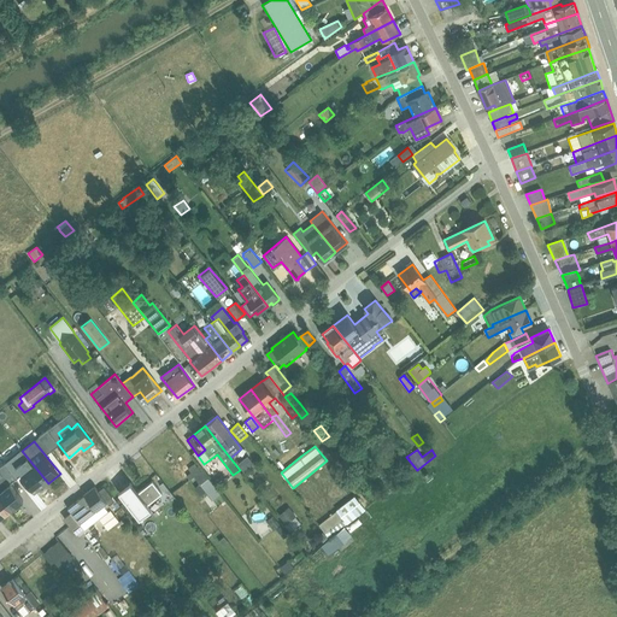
[(0,472),(1,475),(0,475),(0,494),(11,510),(23,500),(10,483),(16,479),(4,464),(0,466),(0,472)]
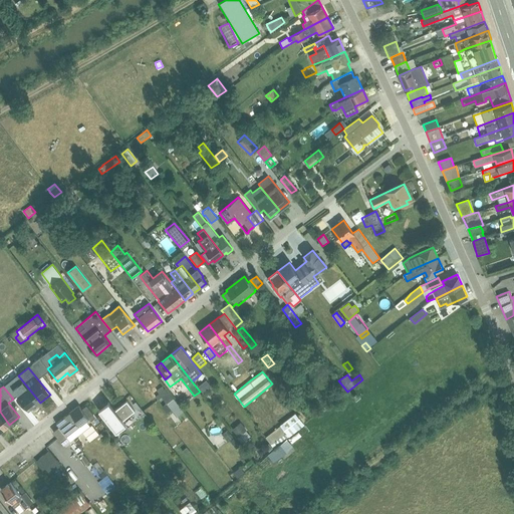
[(162,387),(157,391),(167,404),(172,400),(162,387)]
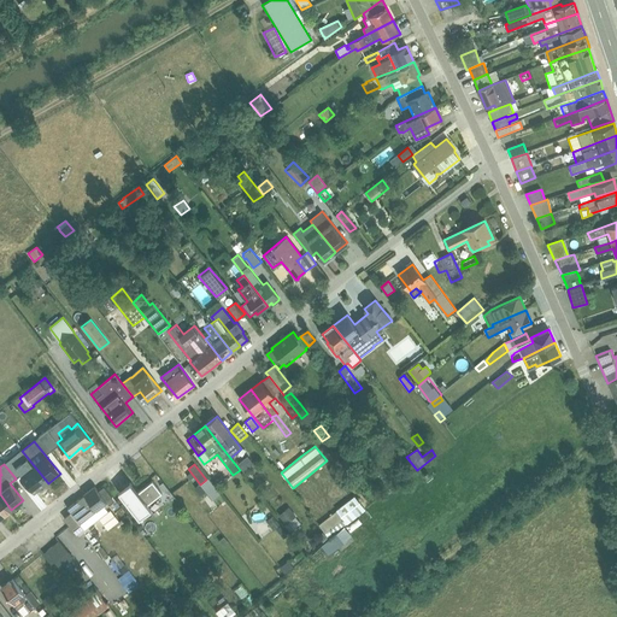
[(152,481),(137,492),(130,483),(118,493),(125,501),(140,518),(151,509),(148,505),(162,493),(152,481)]
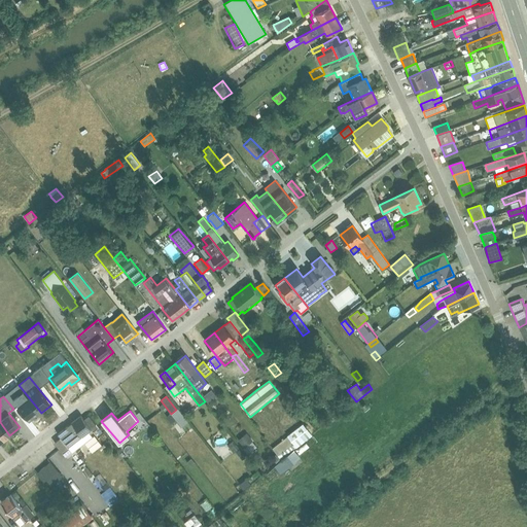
[(61,438),(72,452),(78,448),(82,445),(92,436),(89,432),(91,430),(93,433),(96,430),(94,427),(96,425),(89,416),(83,420),(81,416),(58,434),(61,438)]
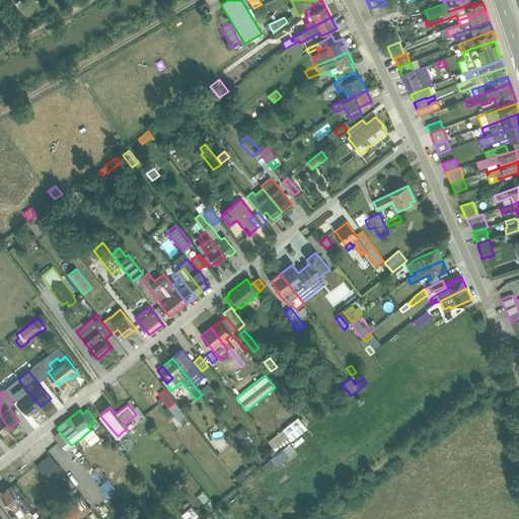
[(0,435),(9,429),(0,416),(0,435)]
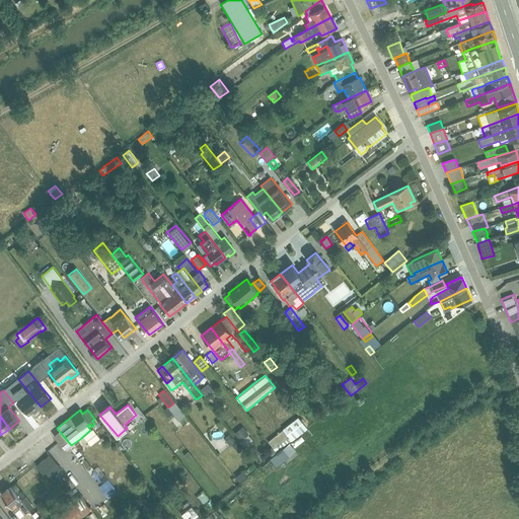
[(284,431),(292,440),(292,441),(307,429),(298,418),(283,430),(284,431)]
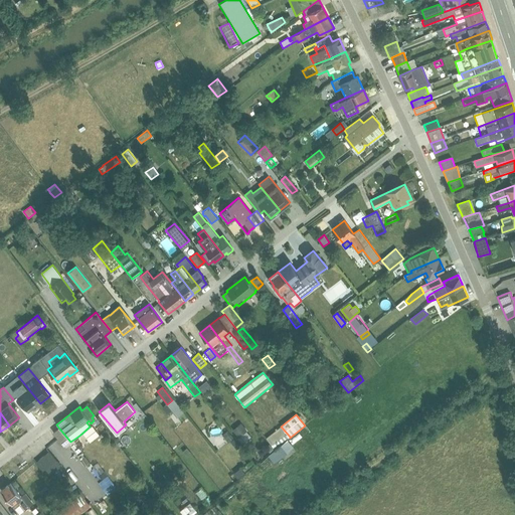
[(241,423),(232,431),(238,438),(237,439),(242,445),(250,438),(246,432),(246,431),(241,423)]
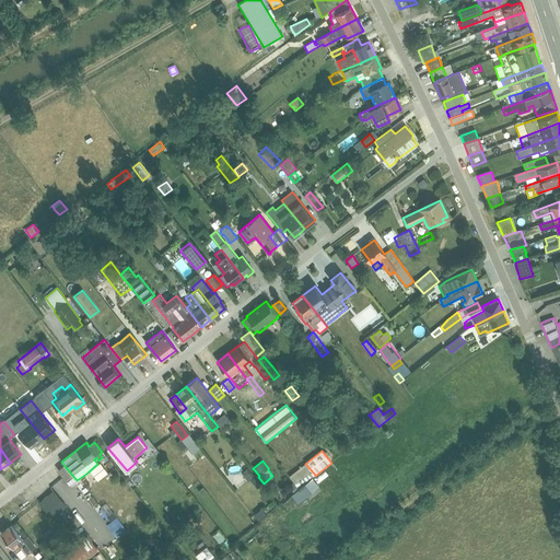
[(315,475),(306,465),(290,478),(298,488),(315,475)]
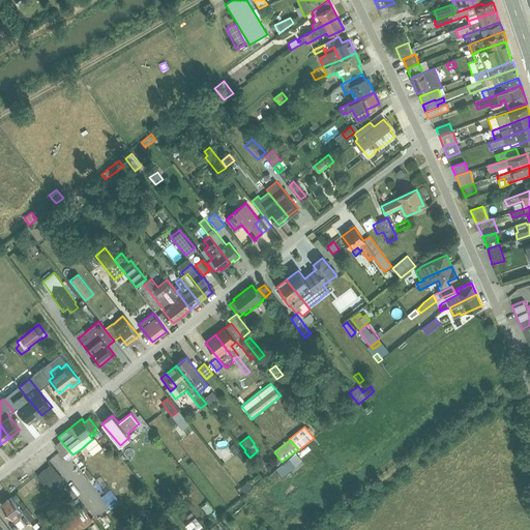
[(234,443),(229,448),(234,455),(240,451),(234,443)]
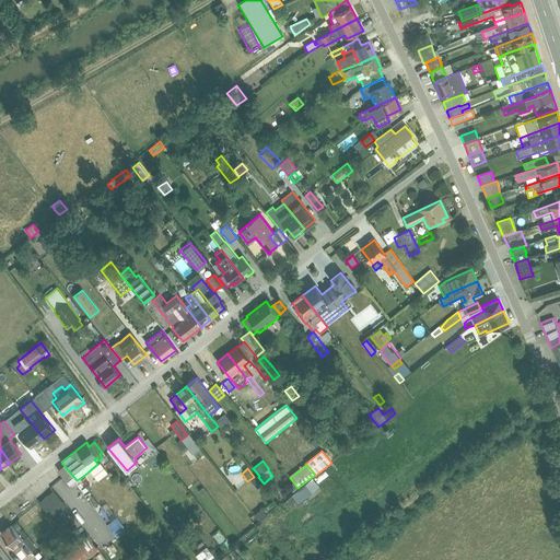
[(255,477),(251,480),(257,489),(261,486),(255,477)]
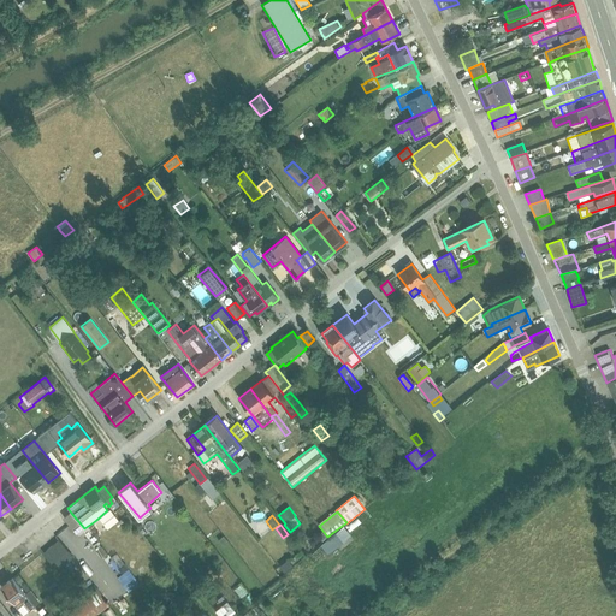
[(343,527),(321,545),(329,552),(350,535),(343,527)]
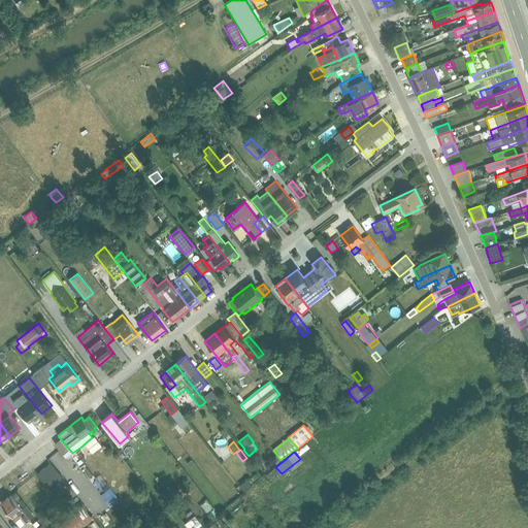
[(51,463),(45,467),(53,475),(58,471),(51,463)]
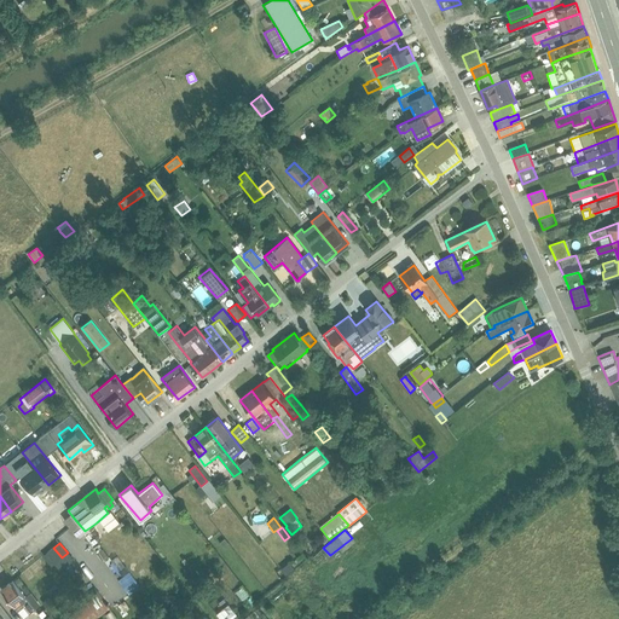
[(103,549),(97,554),(103,562),(109,557),(103,549)]
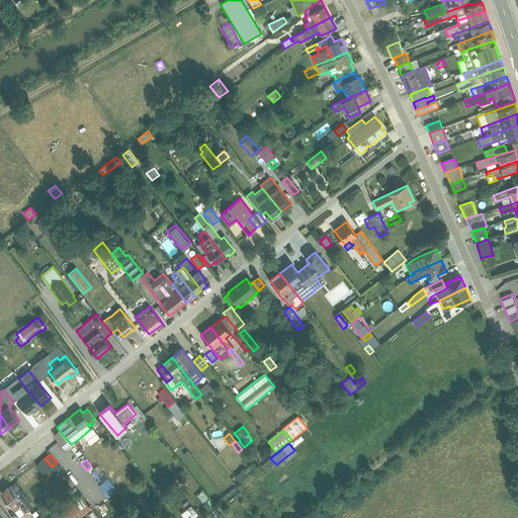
[(98,465),(93,469),(102,482),(107,478),(98,465)]
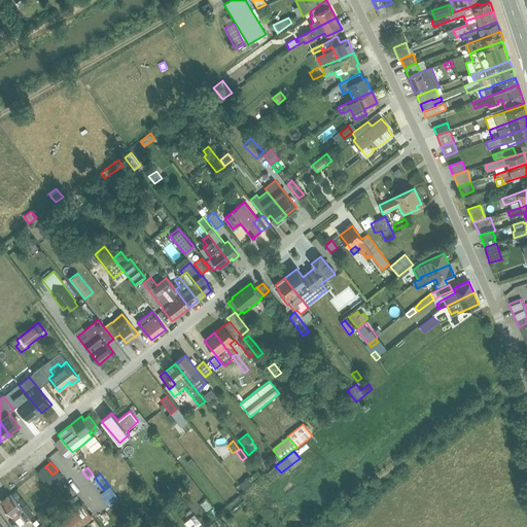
[(34,478),(26,484),(30,489),(38,484),(34,478)]
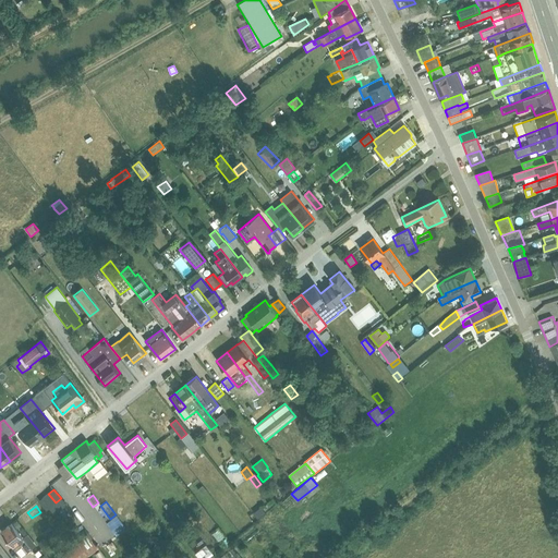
[(53,506),(46,512),(51,519),(59,512),(53,506)]
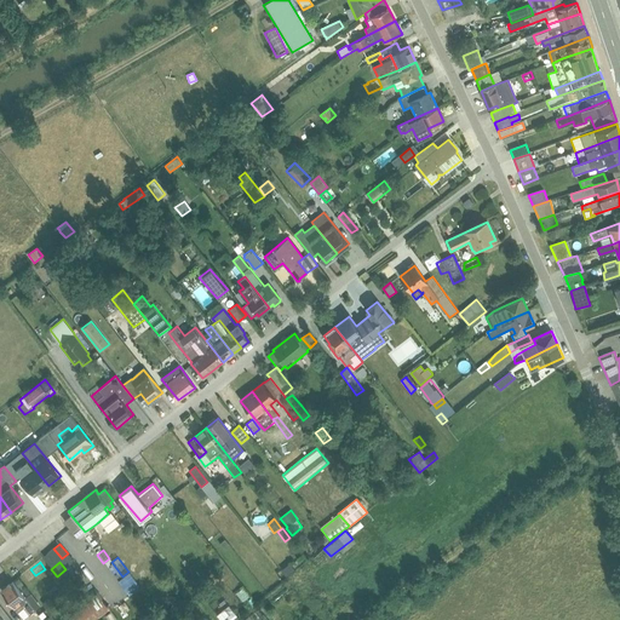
[(290,563),(281,570),(286,577),(294,569),(290,563)]
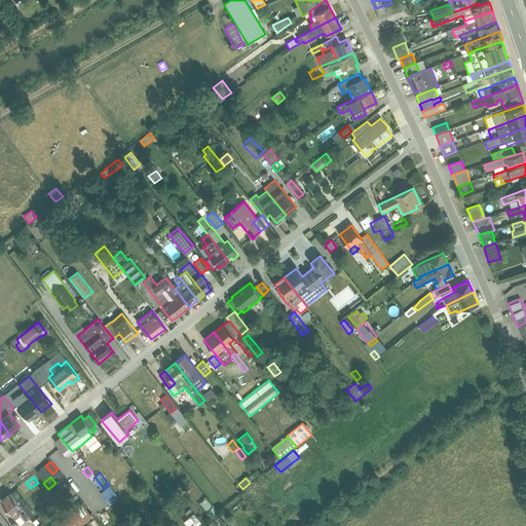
[(25,484),(20,488),(25,495),(30,491),(25,484)]
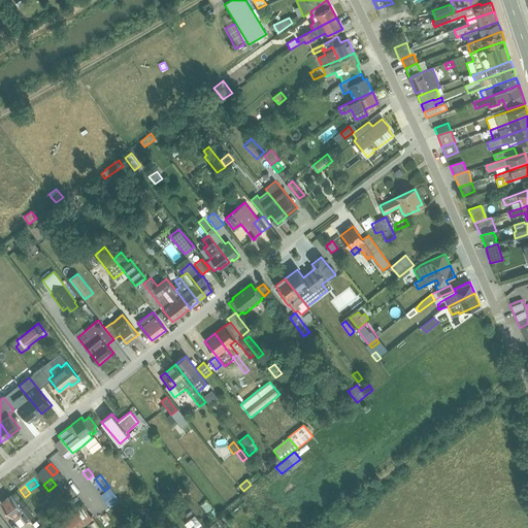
[(56,487),(50,491),(58,501),(64,496),(56,487)]
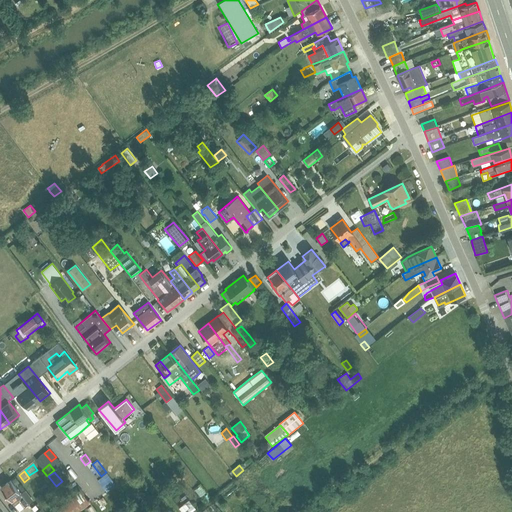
[(107,474),(97,481),(106,493),(116,486),(107,474)]
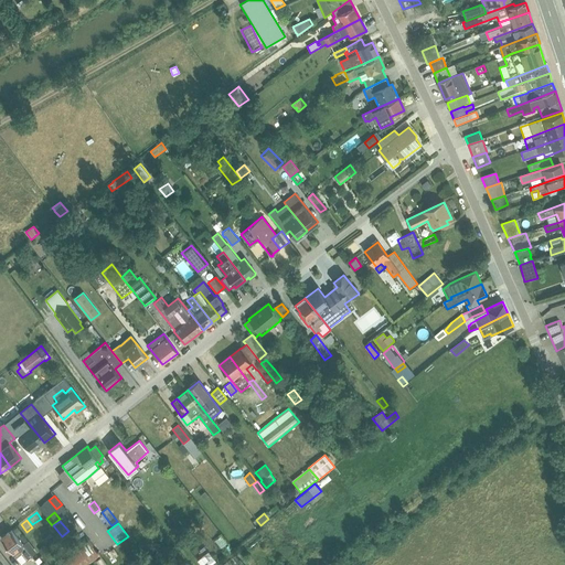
[(32,556),(23,545),(11,530),(1,539),(22,564),(32,556)]
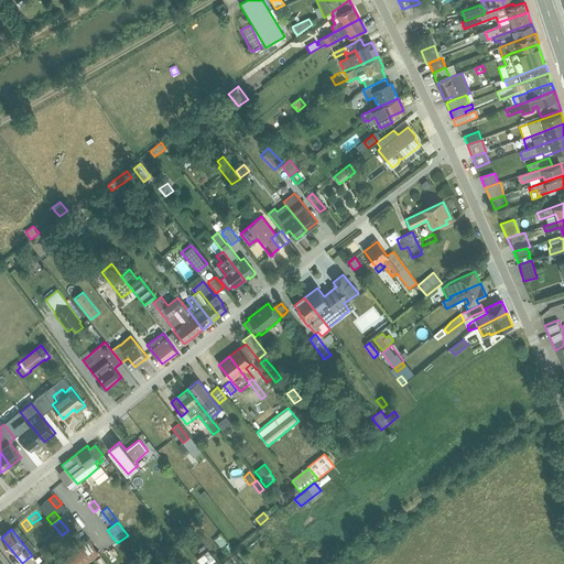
[(220,548),(227,543),(220,533),(214,539),(220,548)]
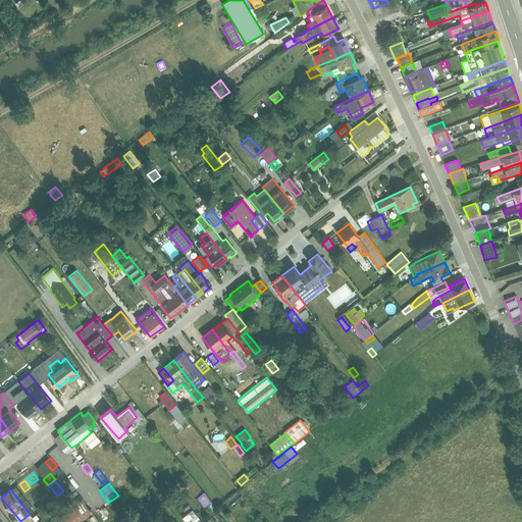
[(43,503),(36,509),(39,512),(53,501),(48,494),(41,501),(43,503)]
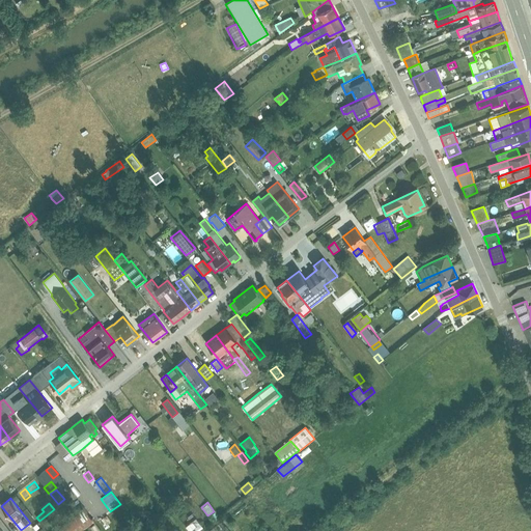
[(80,503),(55,522),(61,530),(84,530),(94,524),(80,503)]
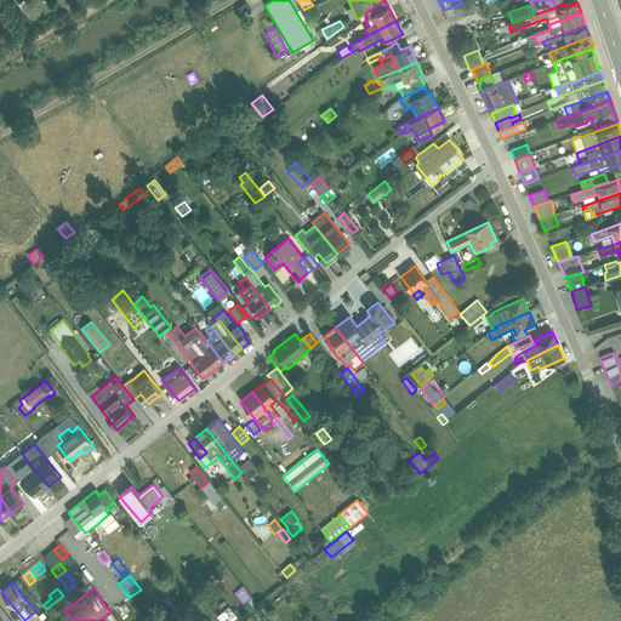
[(32,596),(26,599),(35,611),(40,607),(32,596)]
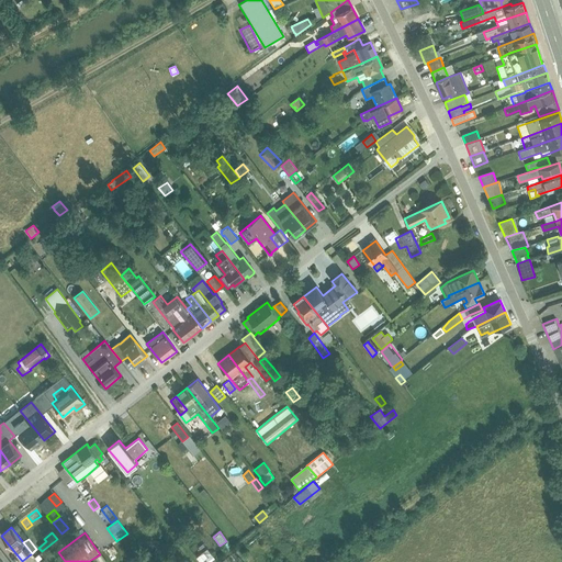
[(205,550),(195,557),(200,561),(210,561),(221,554),(216,550),(212,554),(206,548),(204,549),(205,550)]
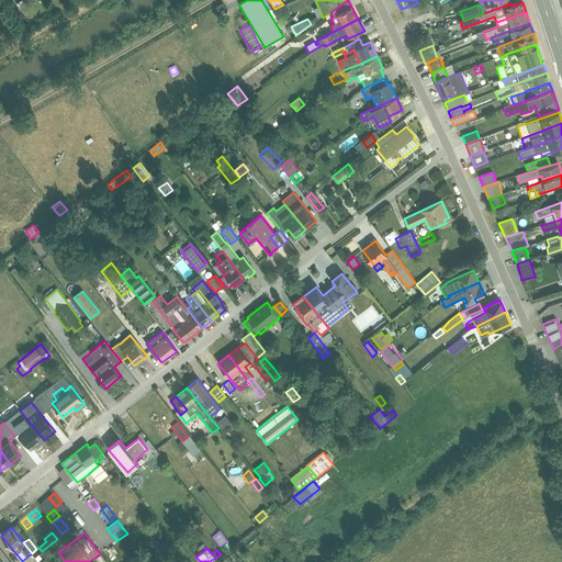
[(142,557),(141,558),(143,561),(153,561),(156,561),(147,551),(142,557)]
